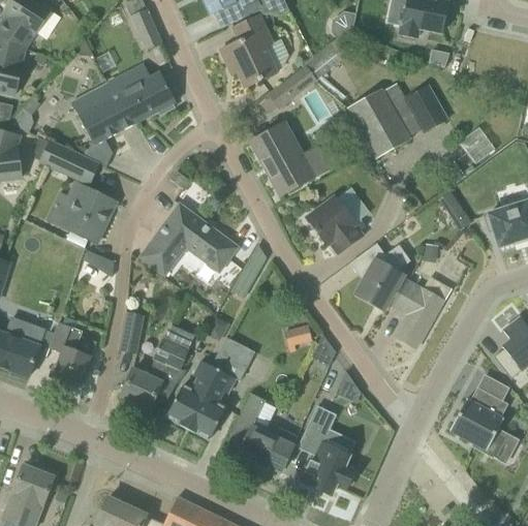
[(6,16),(0,25),(0,35),(25,47),(34,33),(35,34),(53,7),(41,0),(12,0),(4,13),(6,16)]
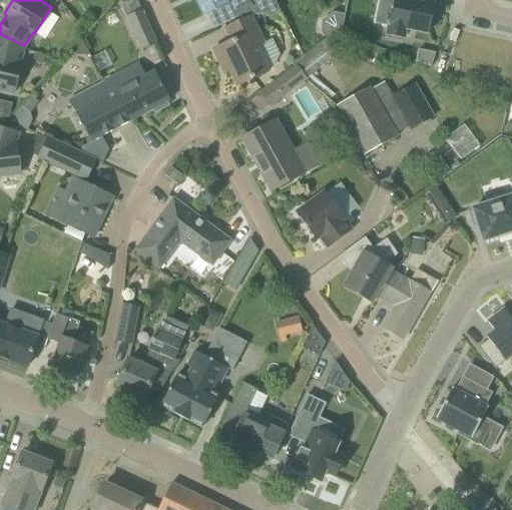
[(208,14),(215,29),(249,13),(282,11),(276,0),(197,0),(205,16),(208,14)]
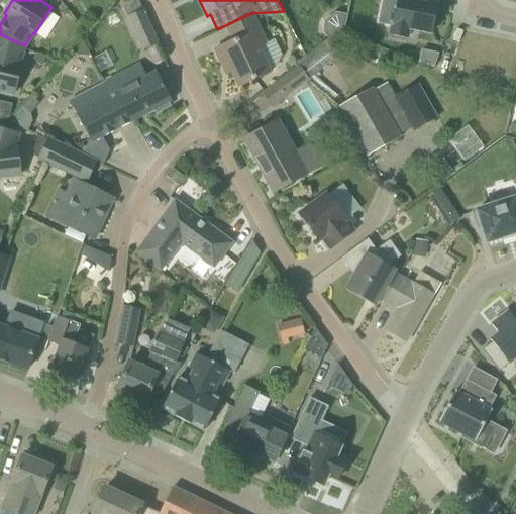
[(396,0),(390,35),(406,38),(408,28),(431,32),(431,30),(435,28),(437,19),(434,16),(437,4),(417,0),(396,0)]
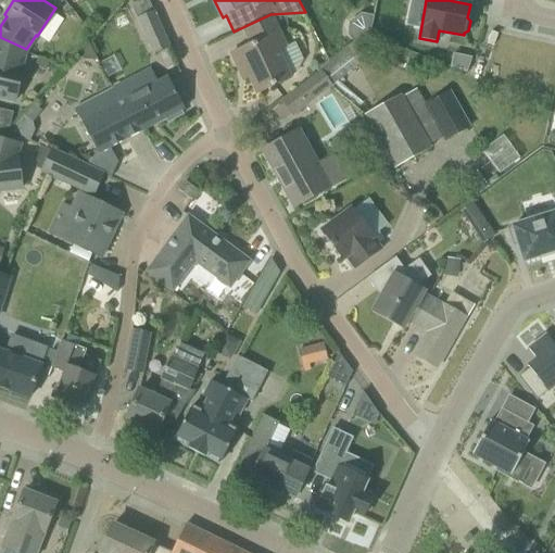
[(154,51),(171,45),(154,9),(138,16),(154,51)]
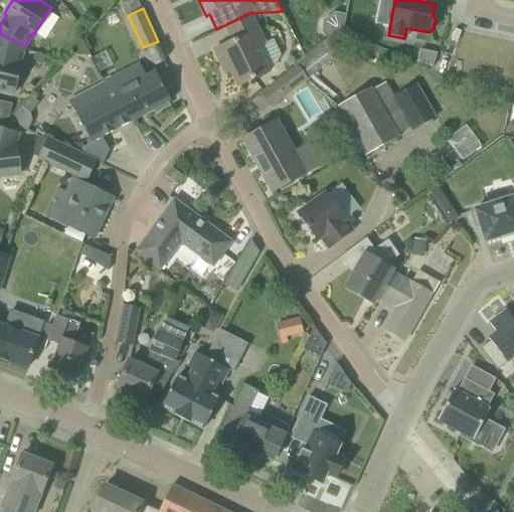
[(337,30),(343,31),(347,13),(335,10),(323,19),(323,30),(328,37),(337,30)]
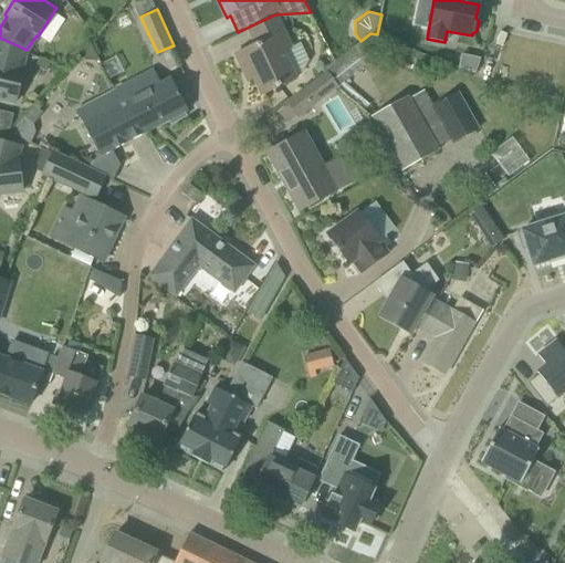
[(257,43),(237,52),(246,72),(251,70),(263,94),(296,76),(283,50),(292,45),(278,16),(250,29),(257,43)]
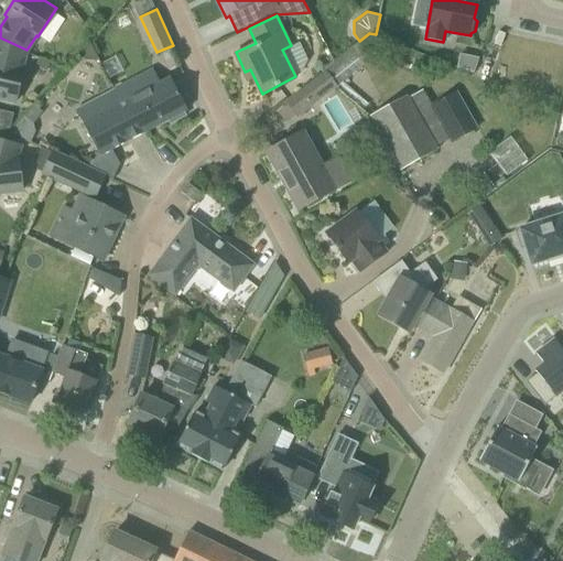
[(324,68),(325,71),(336,85),(382,49),(369,33),(359,41),(353,46),(335,60),(324,68)]
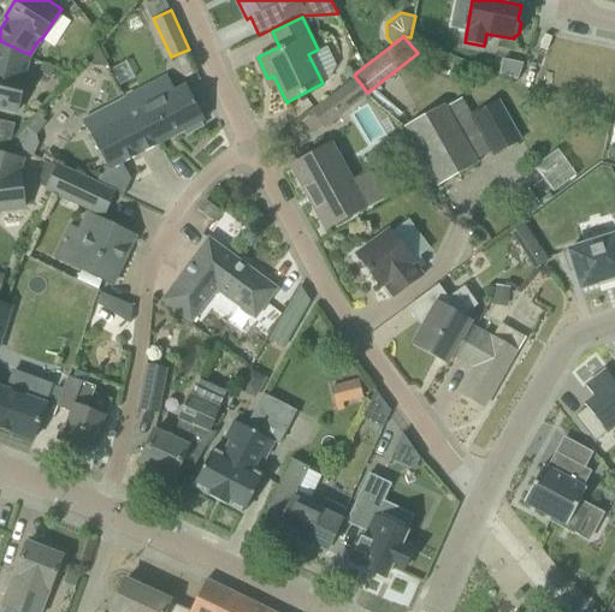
[(25,73),(29,54),(0,41),(0,105),(18,110),(27,73),(25,73)]
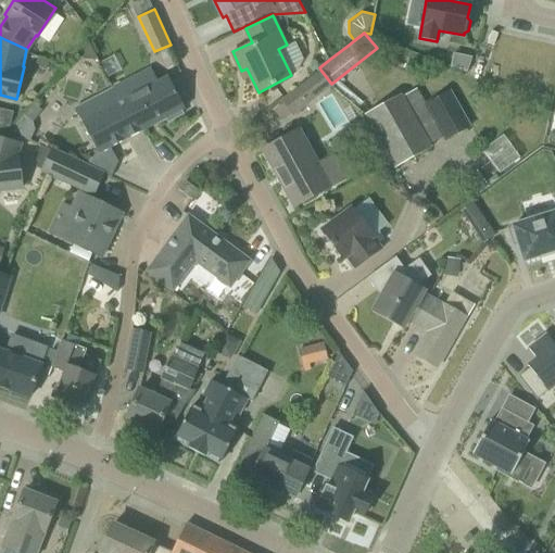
[(451,63),(467,70),(470,55),(454,51),(451,63)]
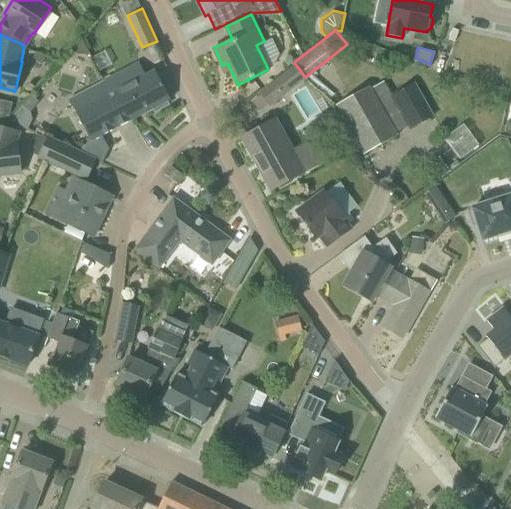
[(36,51),(33,58),(43,62),(46,55),(36,51)]
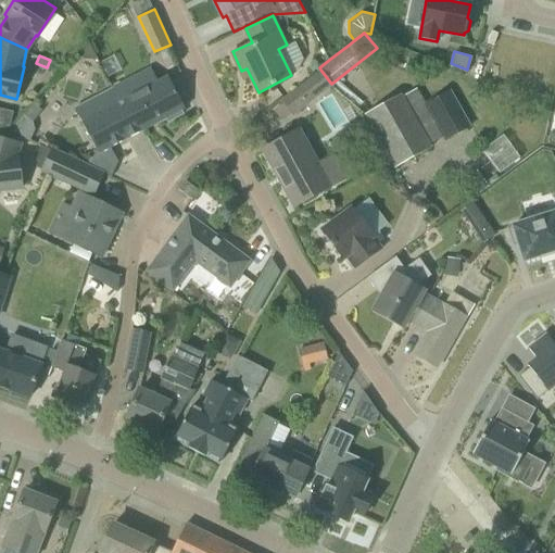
[(331,84),(320,70),(284,99),(294,112),(331,84)]
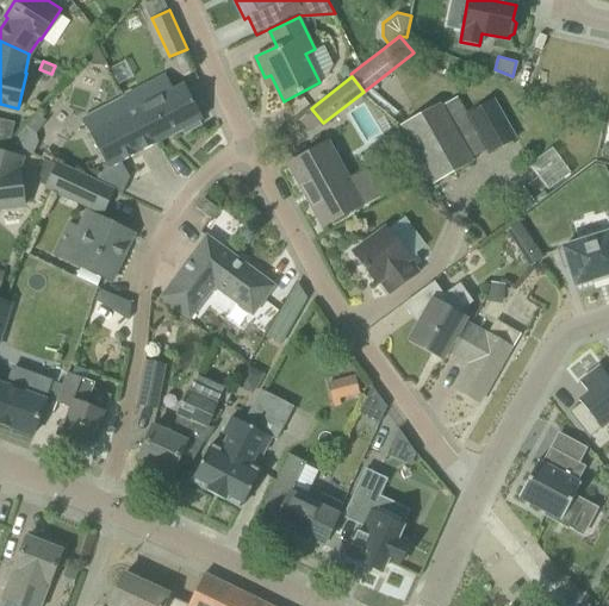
[(203,117),(185,82),(144,102),(136,87),(82,116),(109,166),(182,127),(185,131),(202,123),(199,119),(203,117)]
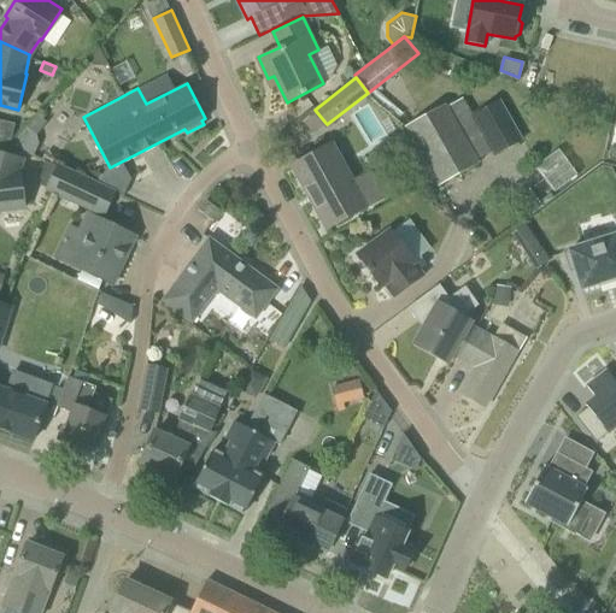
[(499,99),(474,115),(496,153),(521,139),(499,99)]
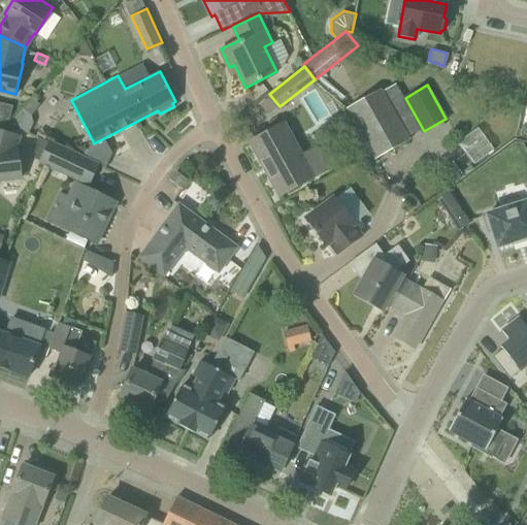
[(409,138),(404,131),(381,88),(348,106),(375,158),(409,138)]
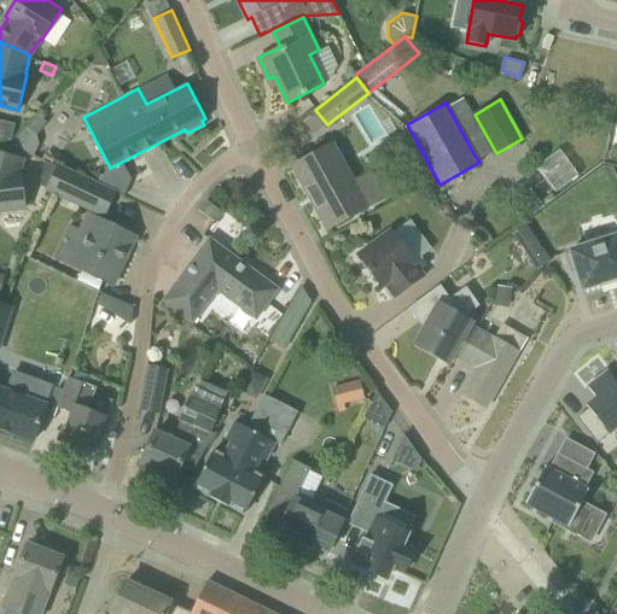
[(0,135),(11,139),(16,120),(0,115),(0,135)]
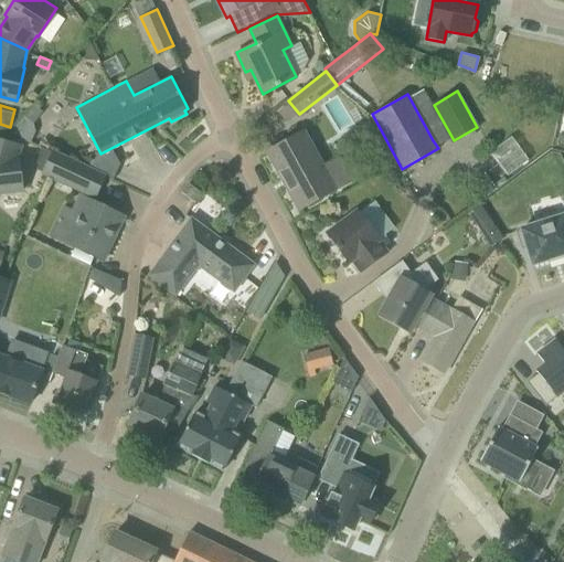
[(304,130),(267,150),(299,209),(336,188),(318,156),(318,157),(304,130)]
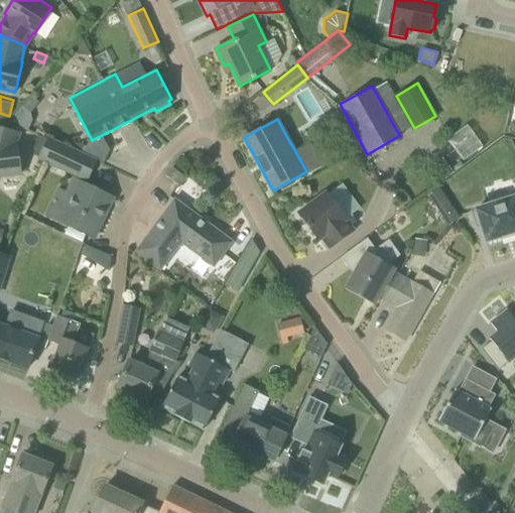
[(448,134),(463,156),(483,144),(469,122),(448,134)]
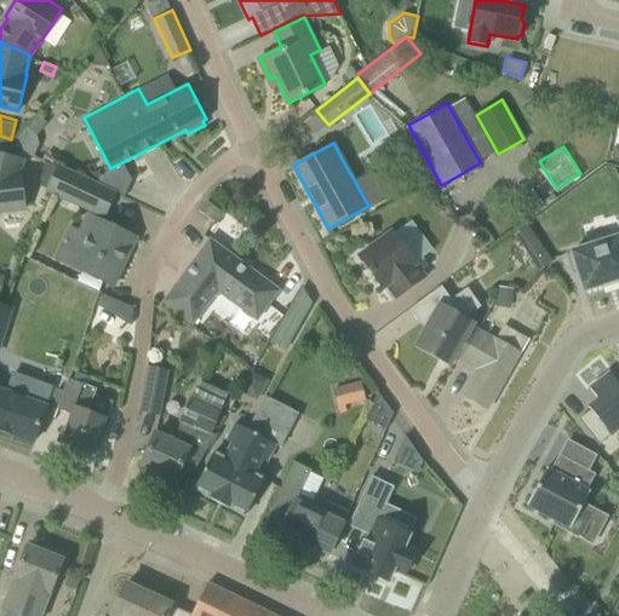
[(0,209),(4,209),(7,212),(18,211),(21,207),(26,207),(21,170),(23,157),(0,151),(0,209)]
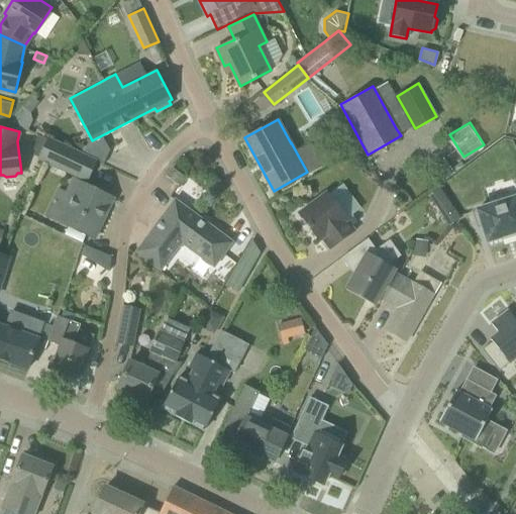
[(88,179),(96,161),(96,160),(48,137),(40,157),(88,179)]
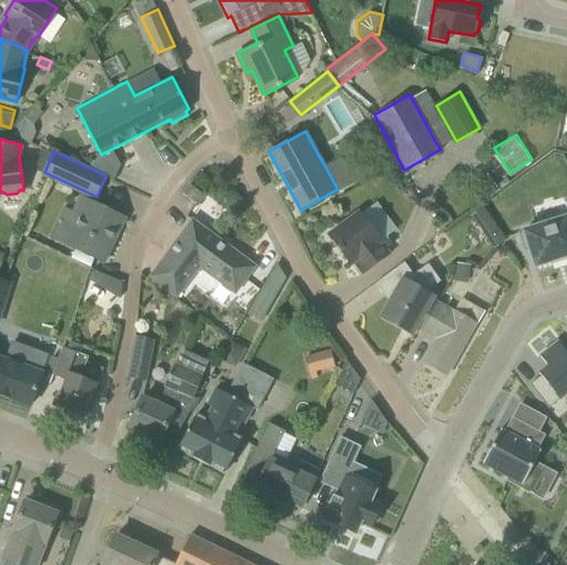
[(190,182),(183,192),(198,202),(204,193),(190,182)]
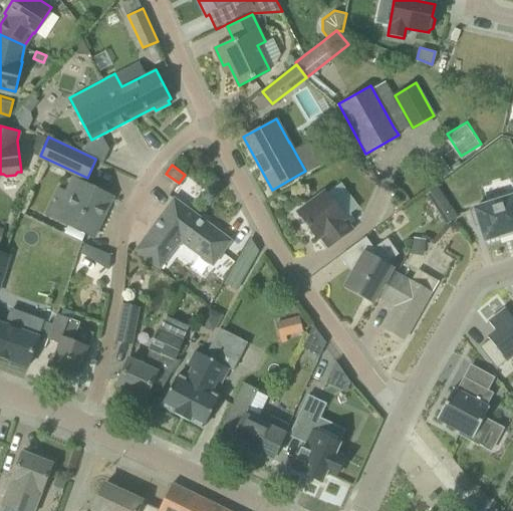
[(59,219),(87,232),(94,236),(113,195),(78,179),(59,219)]
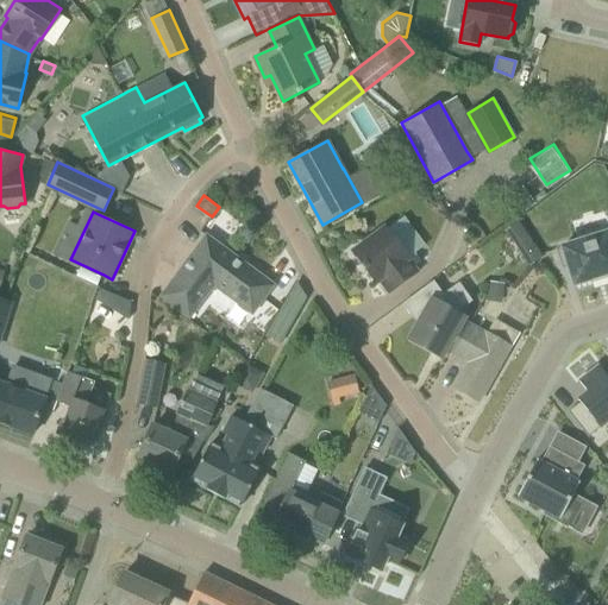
[(418,270),(386,226),(353,250),(376,281),(380,278),(390,291),(418,270)]
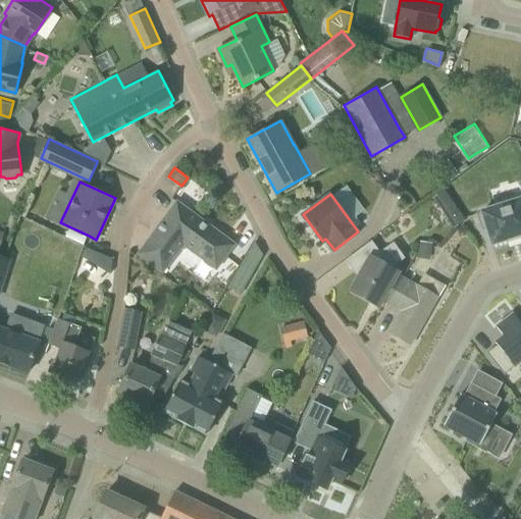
[(520,197),(503,204),(484,209),(485,212),(481,213),(486,227),(489,225),(496,243),(514,237),(515,238),(520,235),(520,197)]
